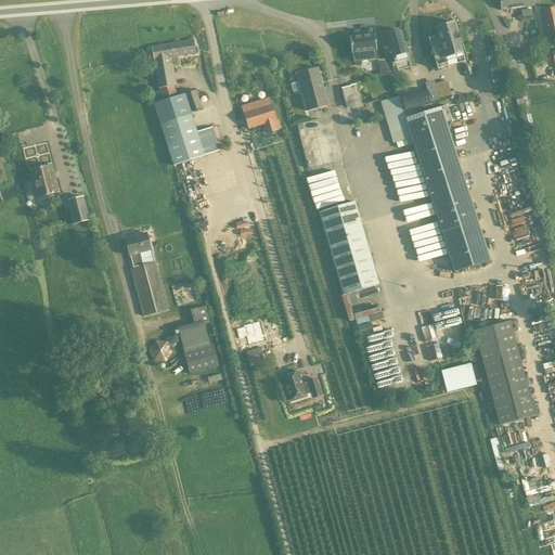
[(499,0),(501,11),(533,7),(532,0),(499,0)]
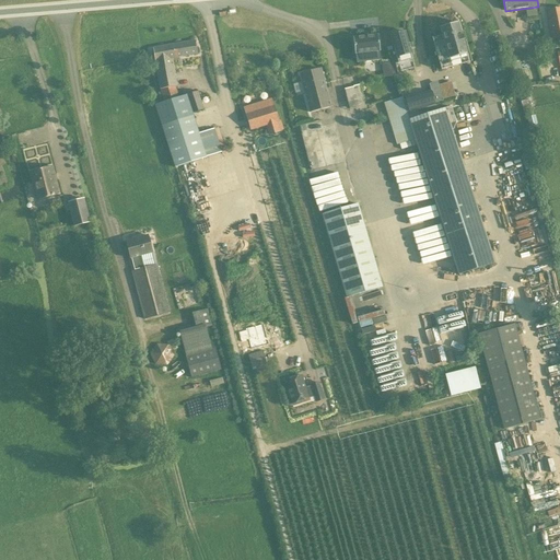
[(552,41),(559,38),(559,7),(547,10),(552,41)]
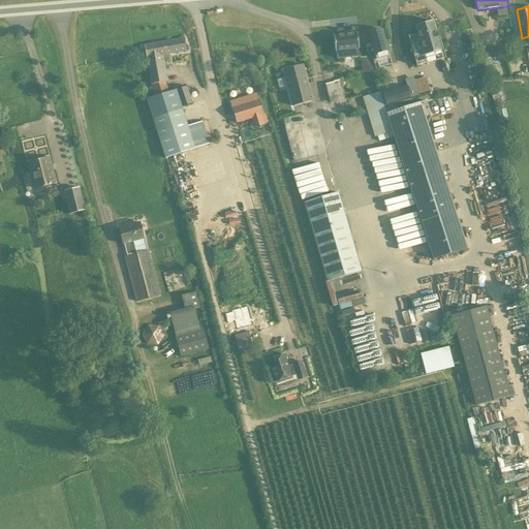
[(408,35),(408,36),(416,66),(445,58),(438,31),(435,31),(432,22),(415,26),(417,34),(409,36),(408,35)]
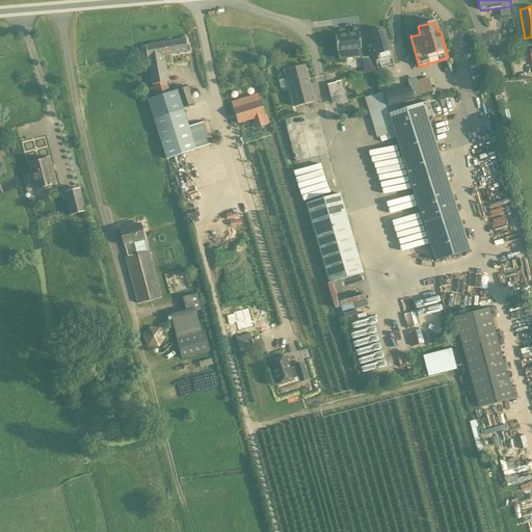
[(373,32),(372,33),(371,34),(378,60),(375,60),(378,70),(381,70),(380,69),(394,64),(384,30),(382,31),(382,30),(383,30),(382,29),(379,29),(378,30),(377,30),(376,30),(375,31),(373,32)]
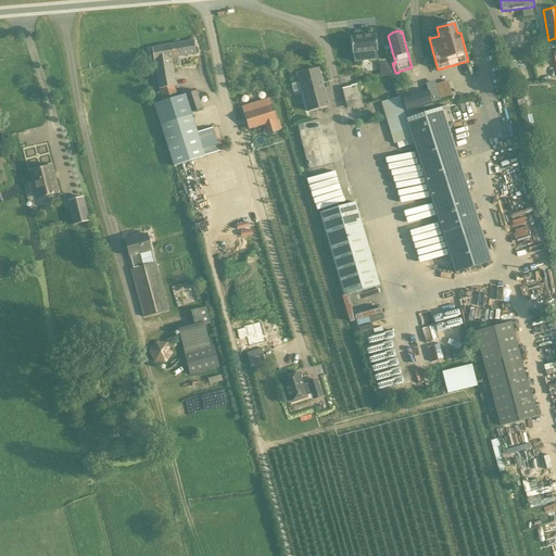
[(376,35),(351,38),(352,54),(353,54),(354,62),(377,60),(376,51),(377,51),(376,35)]
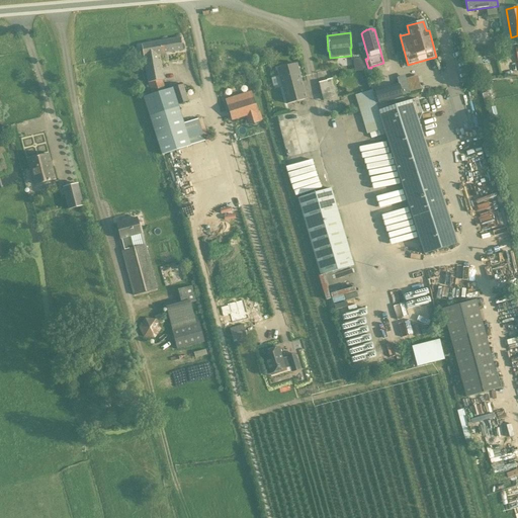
[(161,41),(163,54),(183,50),(181,38),(161,41)]
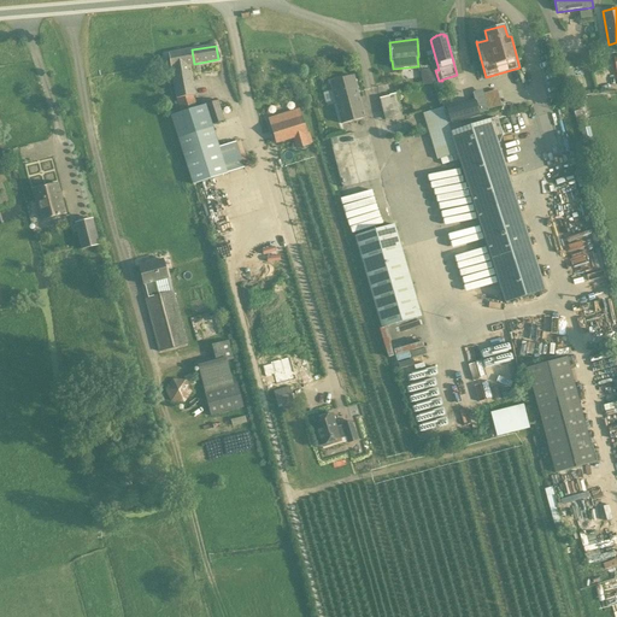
[(195,97),(189,64),(194,64),(192,50),(169,53),(176,99),(180,111),(197,106),(193,97),(195,97)]
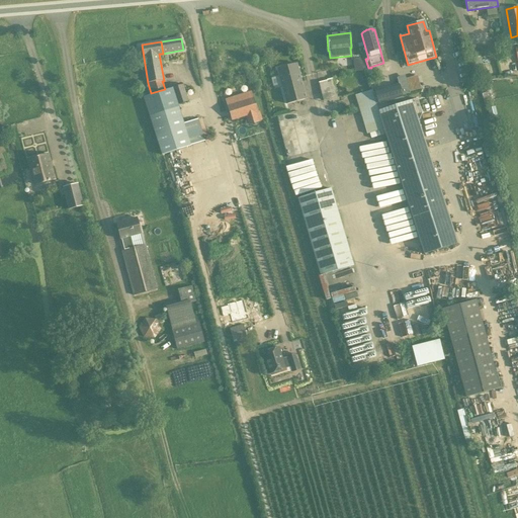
[(286,104),(306,99),(296,64),(277,69),(286,104)]
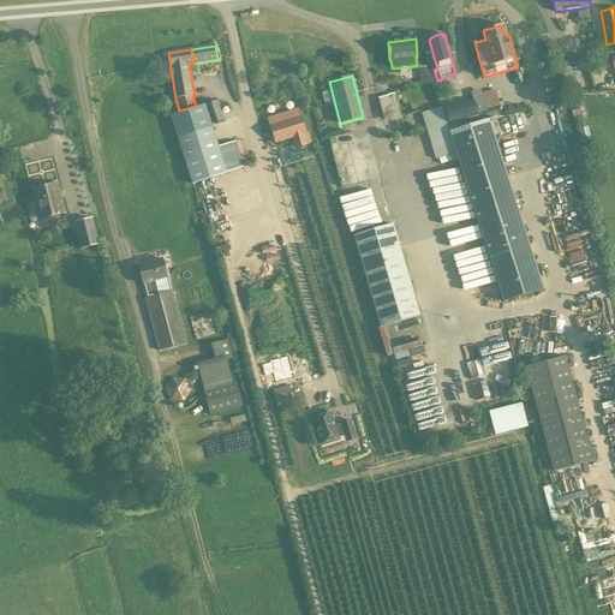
[(568,99),(572,111),(583,107),(580,95),(568,99)]
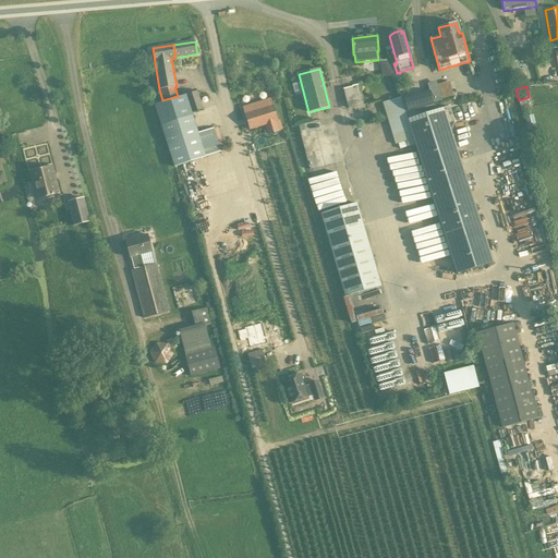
[(346,102),(355,99),(352,87),(342,89),(346,102)]
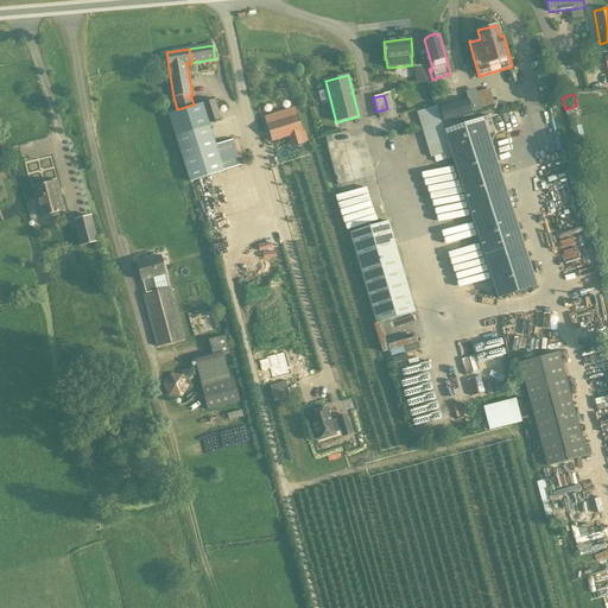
[(221,120),(215,100),(202,103),(209,124),(221,120)]
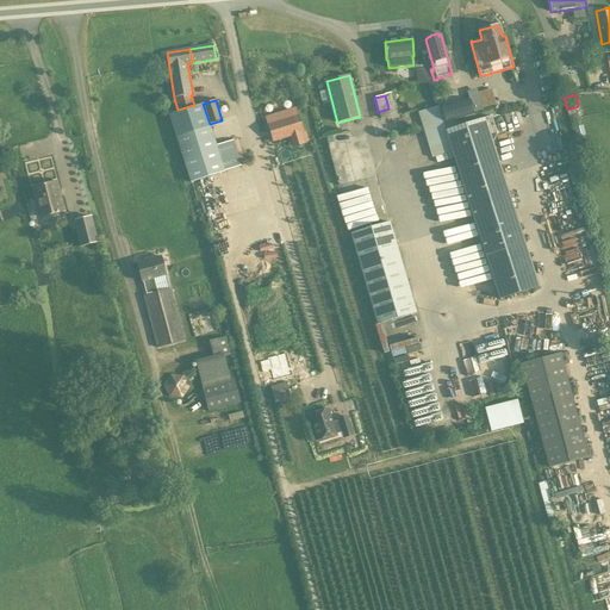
[(470,100),(442,107),(447,123),(474,116),(470,100)]
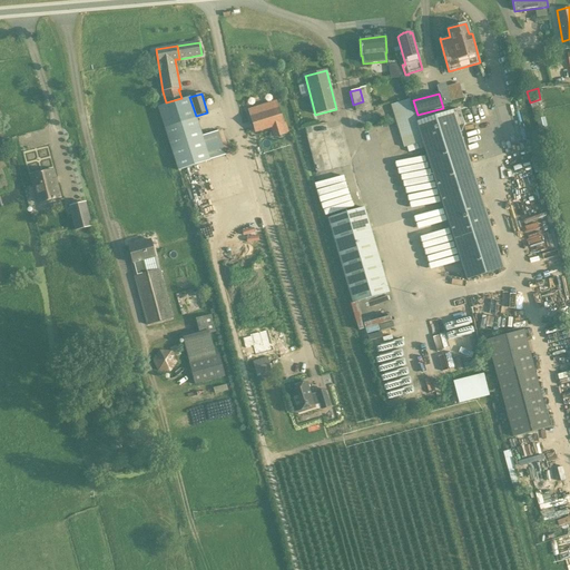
[(178,172),(209,161),(209,160),(202,136),(196,116),(189,97),(157,107),(178,172)]
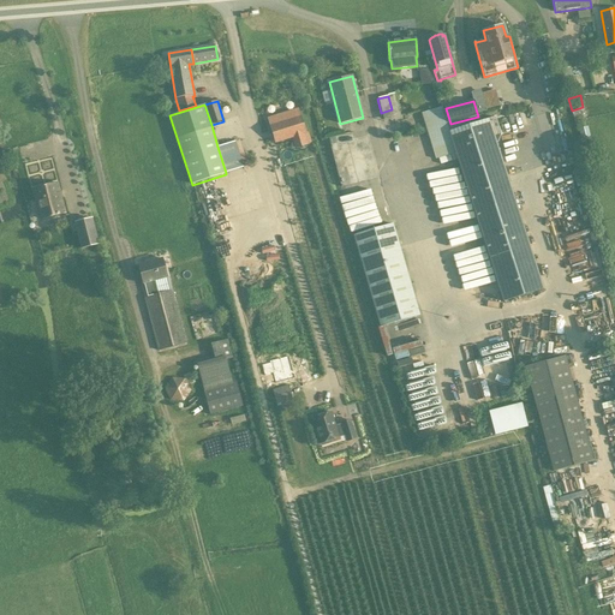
[(440,107),(422,113),(436,160),(454,154),(440,107)]
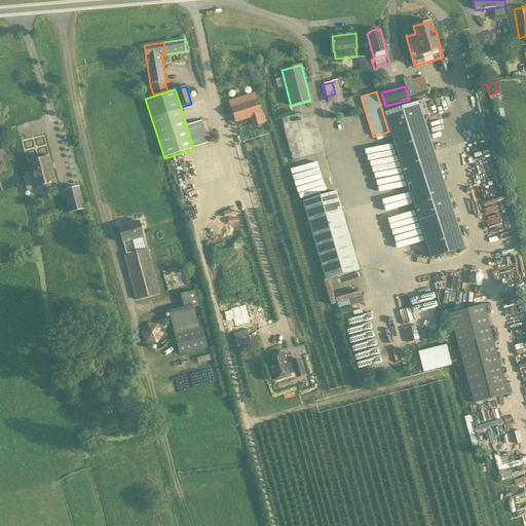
[(258,99),(232,107),(236,120),(252,116),(254,125),(262,123),(260,113),(262,113),(258,99)]
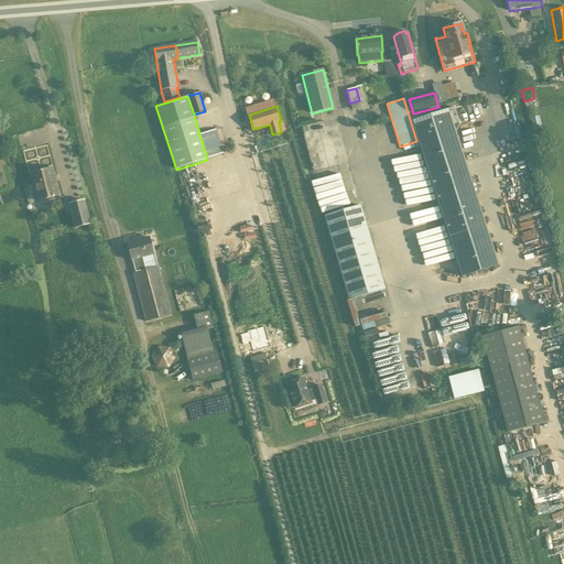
[(454,108),(412,121),(432,184),(468,173),(453,126),(459,123),(454,108)]
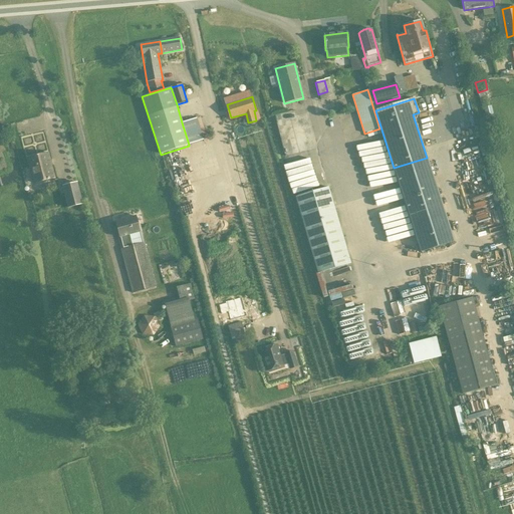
[(491,106),(484,108),(487,121),(495,119),(491,106)]
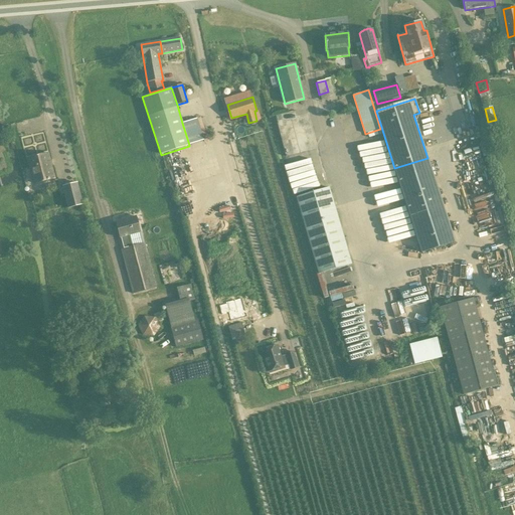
[(183,123),(182,123),(189,145),(203,141),(196,119),(183,123)]
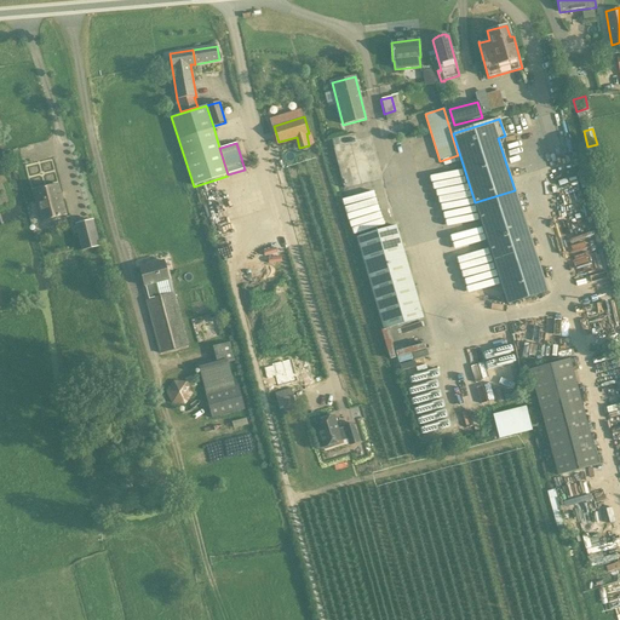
[(41,222),(65,216),(58,184),(34,190),(41,222)]
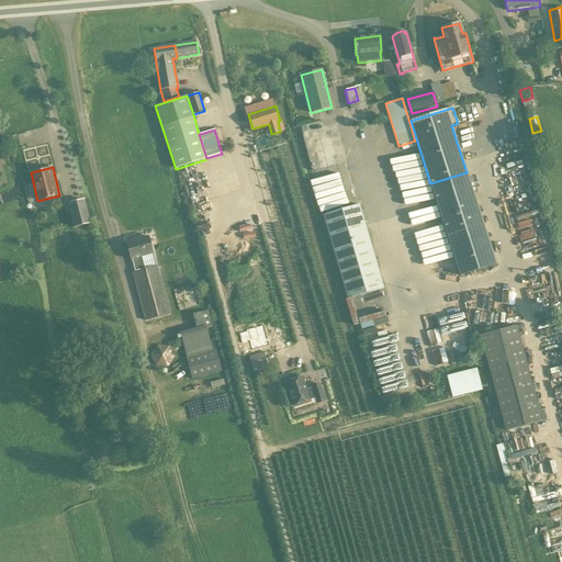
[(467,172),(430,183),(451,247),(460,276),(496,263),(486,235),(467,172)]
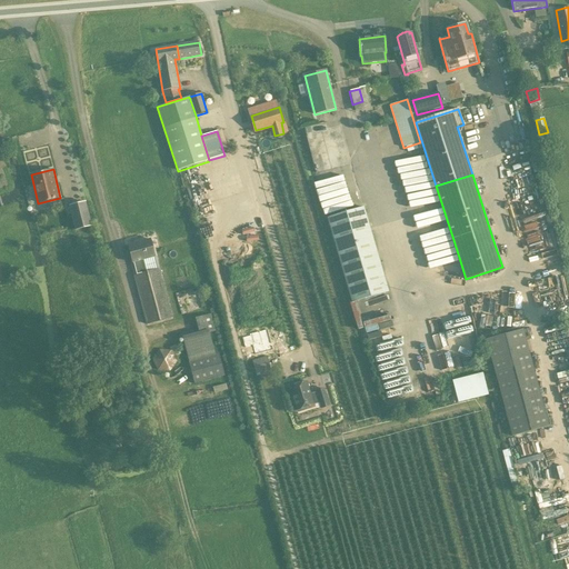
[(76,230),(91,226),(86,202),(69,207),(76,230)]
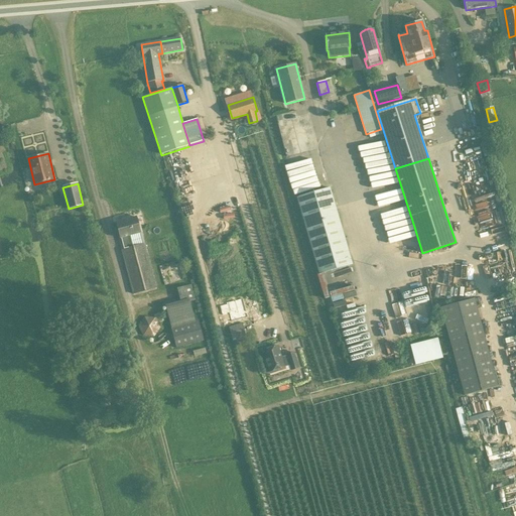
[(328,188),(296,198),(319,274),(350,265),(328,188)]
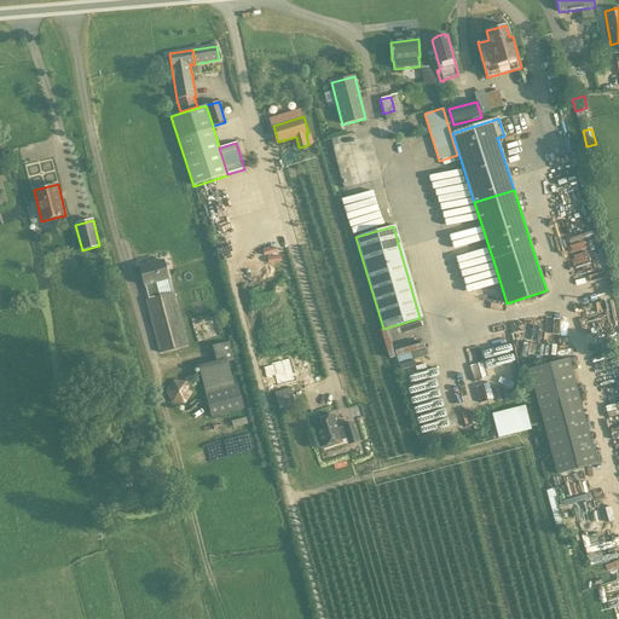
[(163,261),(139,267),(144,287),(146,287),(149,300),(160,298),(156,283),(168,281),(163,261)]
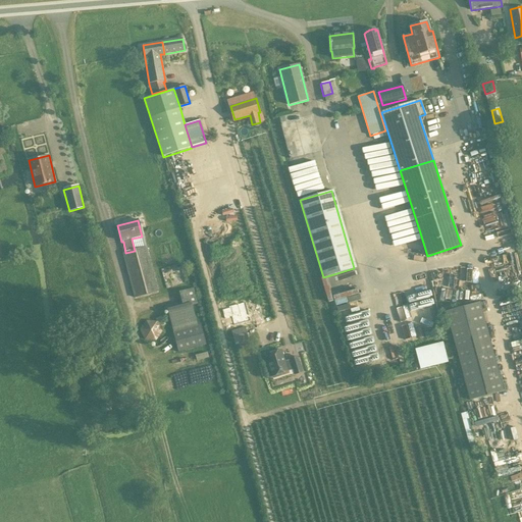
[(125,253),(122,253),(134,298),(159,292),(147,248),(135,251),(125,253)]
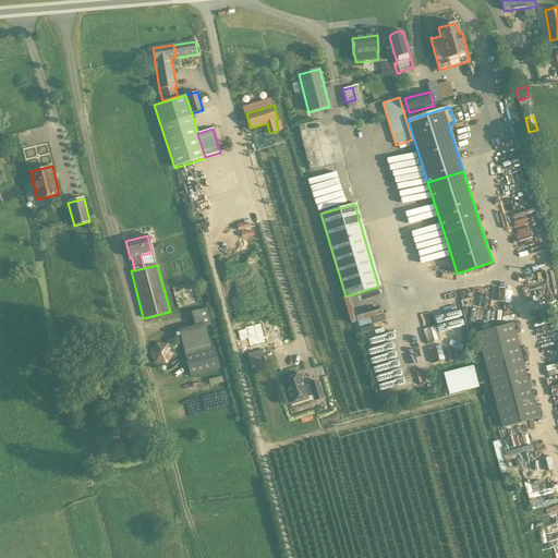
[(502,428),(538,419),(512,324),(476,334),(502,428)]
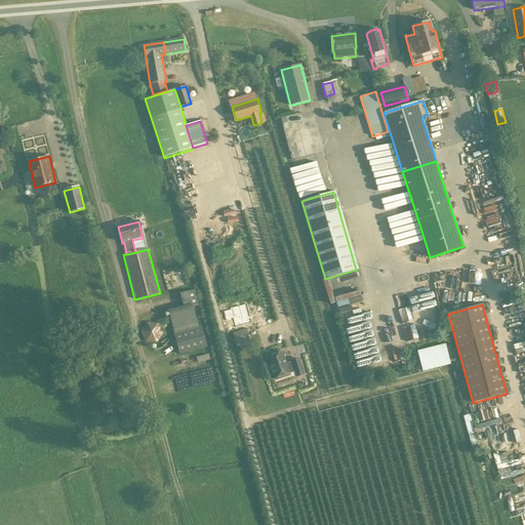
[(237,327),(250,324),(246,308),(233,311),(234,315),(227,317),(229,326),(237,324),(237,327)]
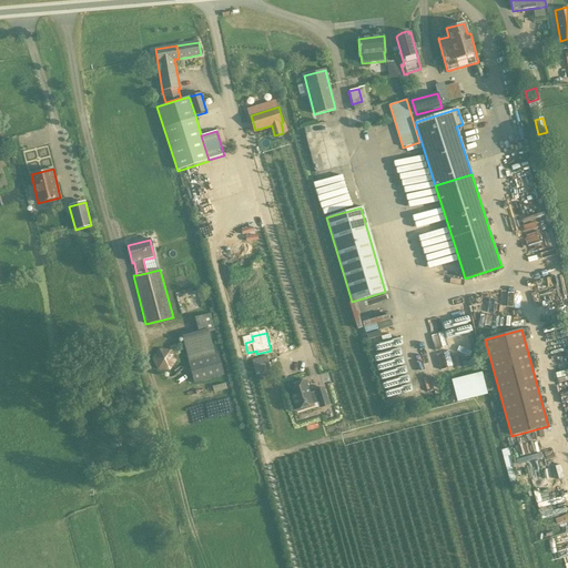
[(214,354),(188,361),(194,384),(224,376),(217,353),(214,354)]
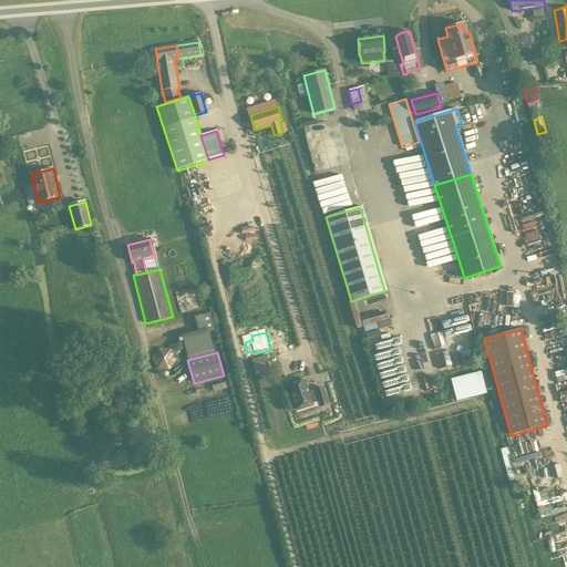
[(295,409),(312,403),(318,401),(320,406),(328,404),(323,388),(315,390),(315,391),(309,393),(306,380),(288,385),(291,395),(290,397),(292,404),(294,404),(295,409)]
